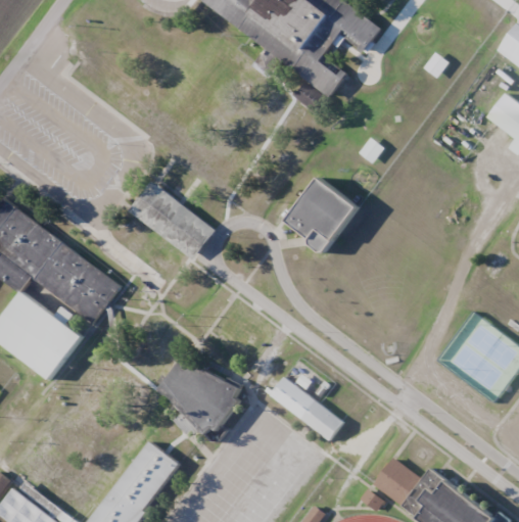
[(225,200),(295,99),(317,114),(345,73),(334,65),(320,62),(321,58),(337,35),(363,52),(382,25),(345,0),(201,0),(200,2),(264,46),(251,63),(215,38),(195,66),(177,54),(150,92),(159,98),(168,100),(140,140),(225,200)]
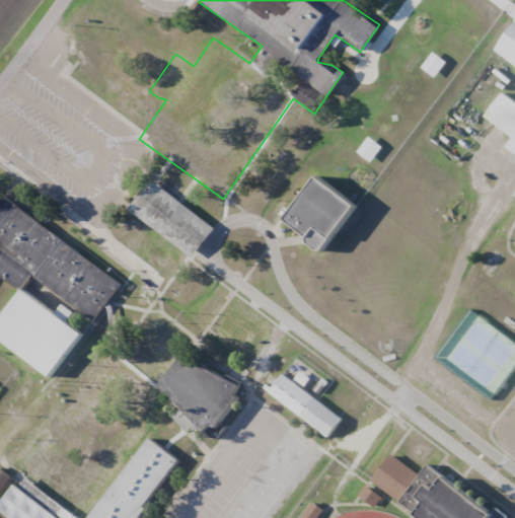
[(513,25),(514,26),(514,70),(492,53),(513,25)]
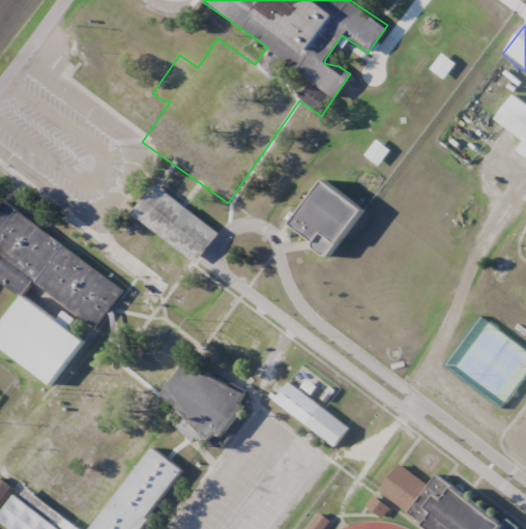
[(432,68),(441,56),(454,66),(444,78),(432,68)]
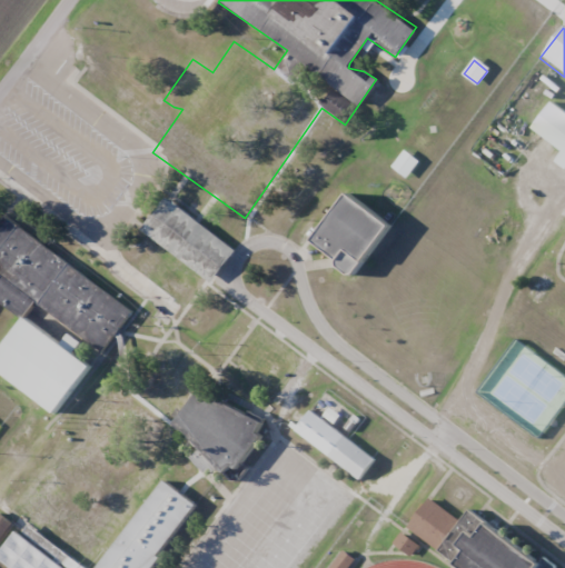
[(564,115),(564,152),(534,129),(552,106),(564,115)]
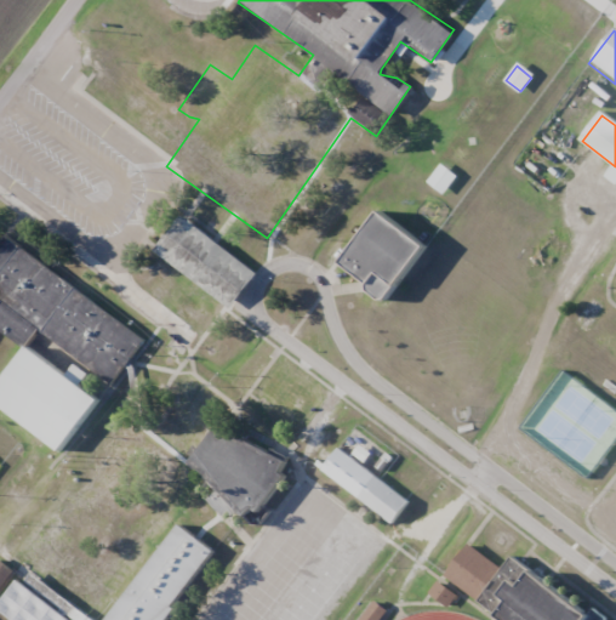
[(439,193),(452,175),(437,163),(423,181),(439,193)]
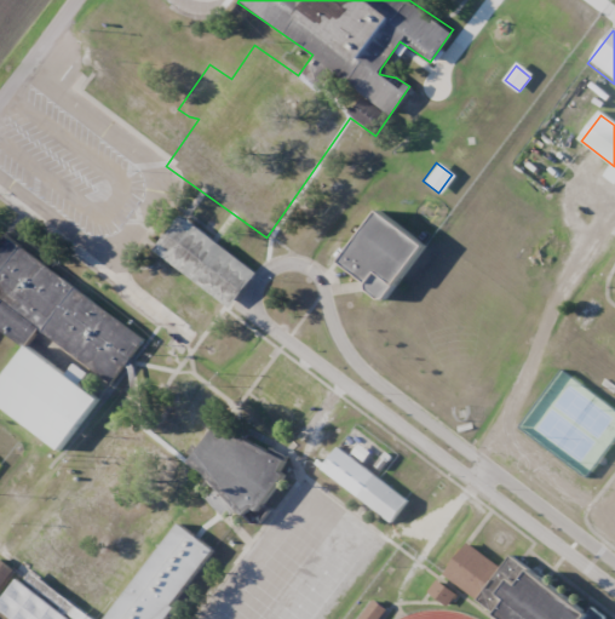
[(423,244),(375,210),(338,264),(385,298),(423,244)]
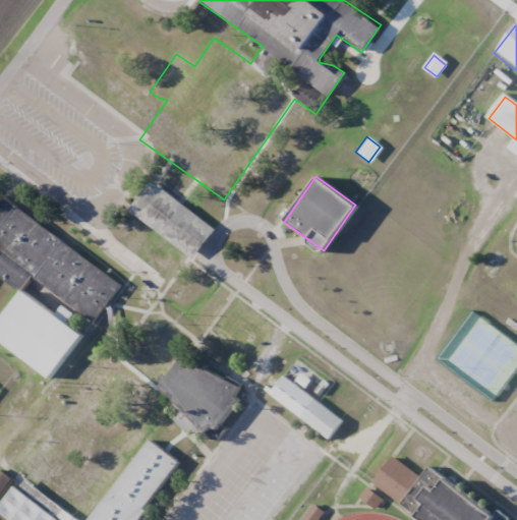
[(214,228),(147,179),(125,210),(150,227),(129,255),(163,280),(177,261),(168,254),(175,246),(191,258),(214,228)]
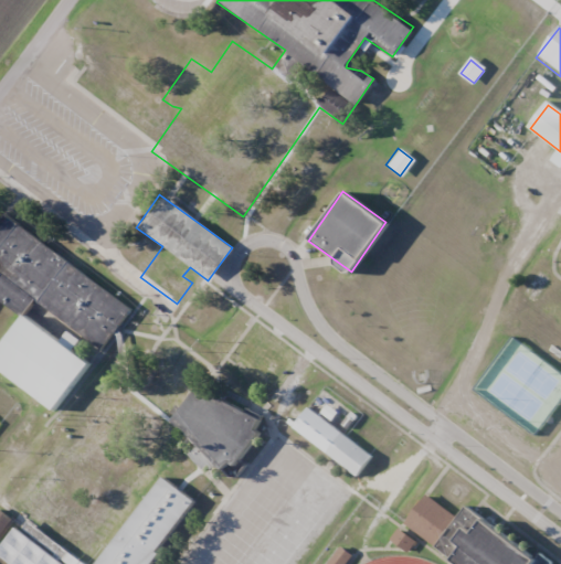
[(0,353),(27,317),(90,364),(54,412),(0,371),(0,353)]
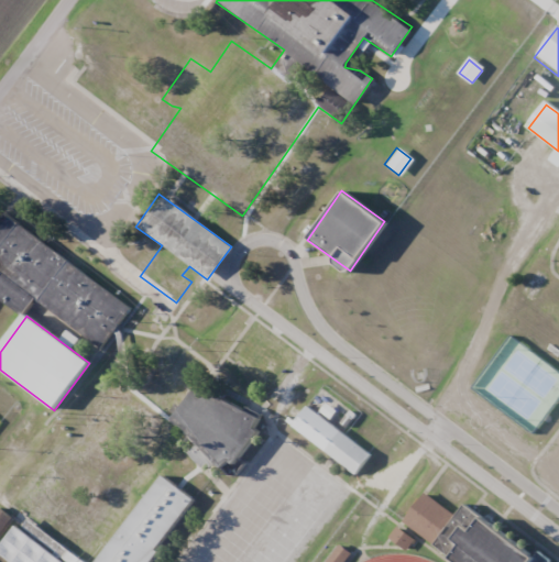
[(81,561),(175,434),(159,422),(123,449),(94,447),(130,397),(160,418),(200,364),(166,340),(127,395),(105,379),(12,507),(35,524),(78,464),(105,484),(61,543),(73,559),(69,561),(64,561),(13,525),(0,542),(0,554),(10,561),(81,561)]
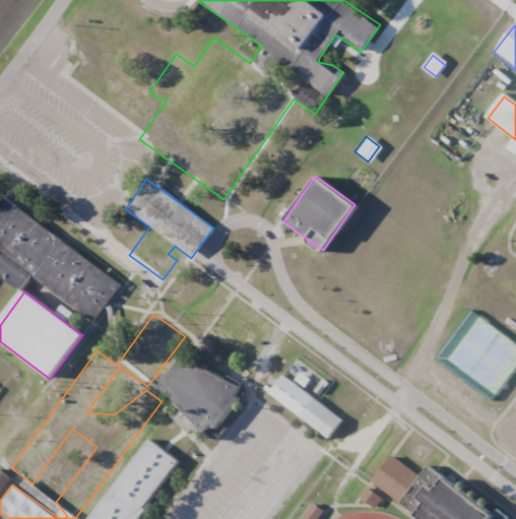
[(468,314),(515,349),(515,360),(489,397),(436,358),(468,314)]
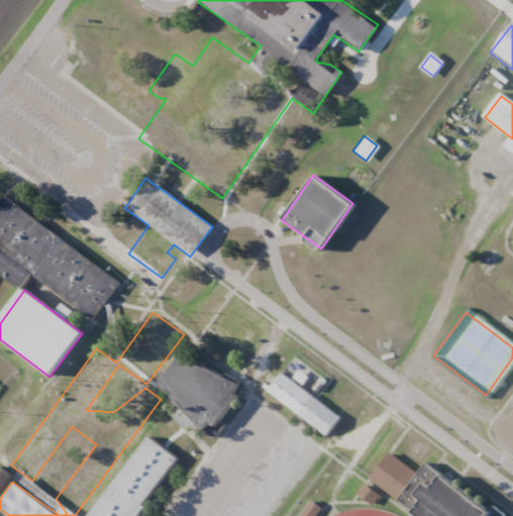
[(236,383),(177,351),(156,392),(217,424),(233,394),(231,393),(236,383)]
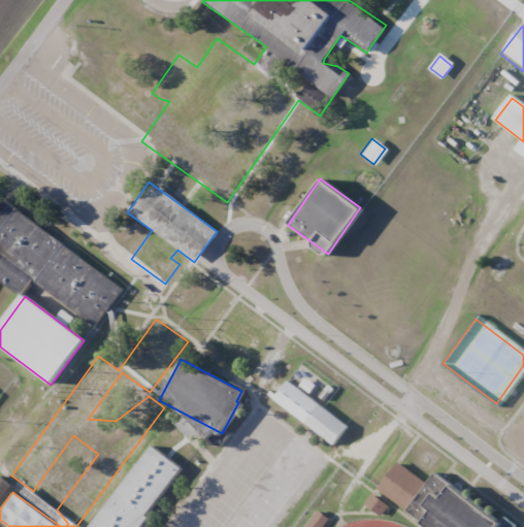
[(331,443),(346,425),(284,381),(270,399),(331,443)]
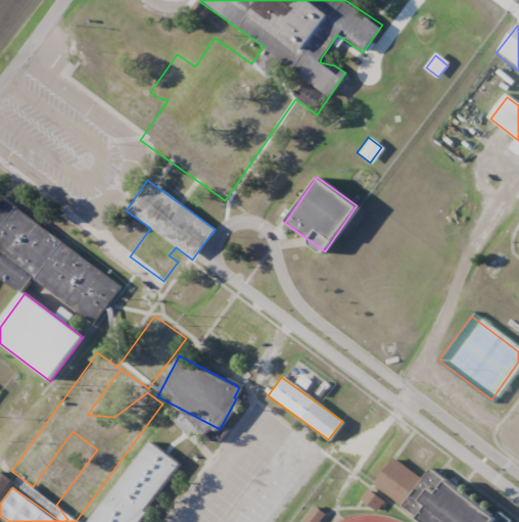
[(370,485),(421,521),(507,521),(509,520),(497,511),(493,515),(428,467),(420,478),(390,457),(370,485)]
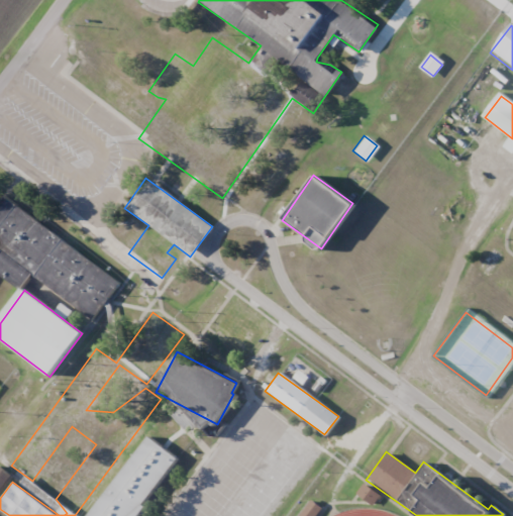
[(0,486),(8,475),(0,468),(0,486)]
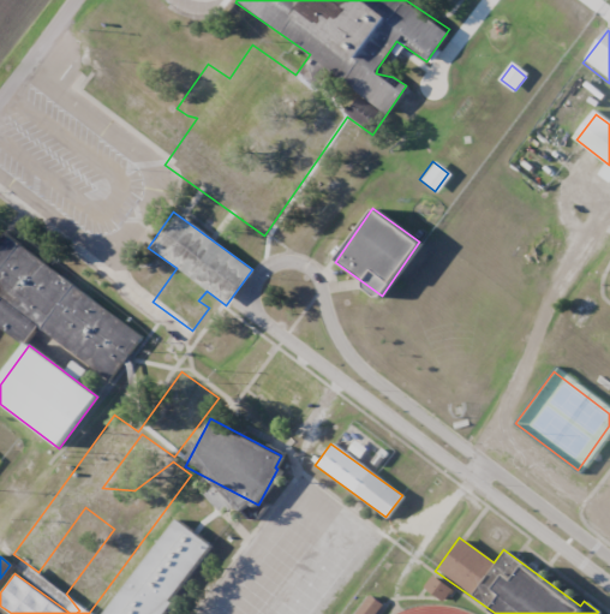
[(371,613),(380,604),(368,594),(350,613),(371,613)]
